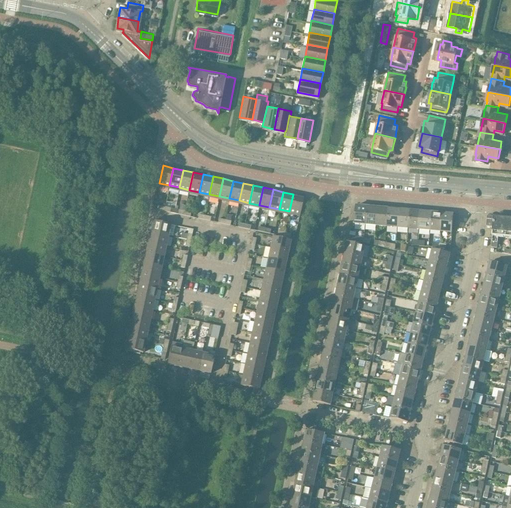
[(304,196),(293,194),(289,211),(300,214),(304,196)]
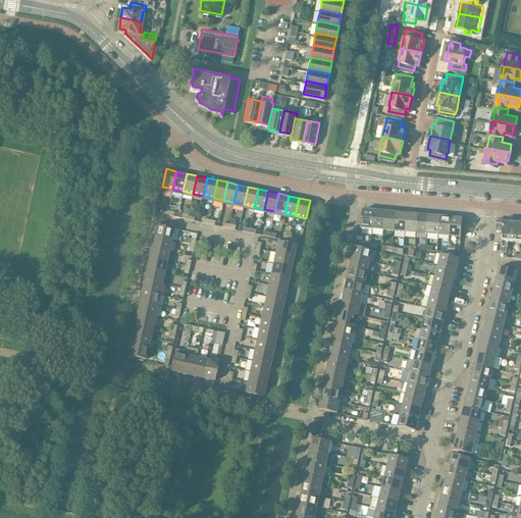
[(375,208),(363,206),(362,224),(373,225),(375,208)]
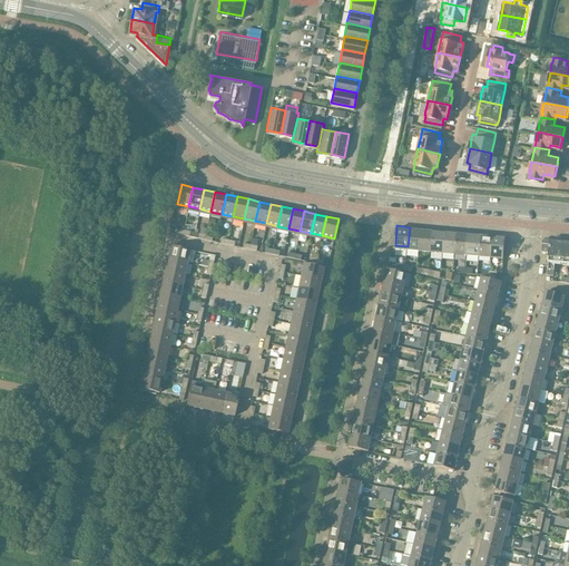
[(421,227),(410,227),(408,246),(420,247),(421,227)]
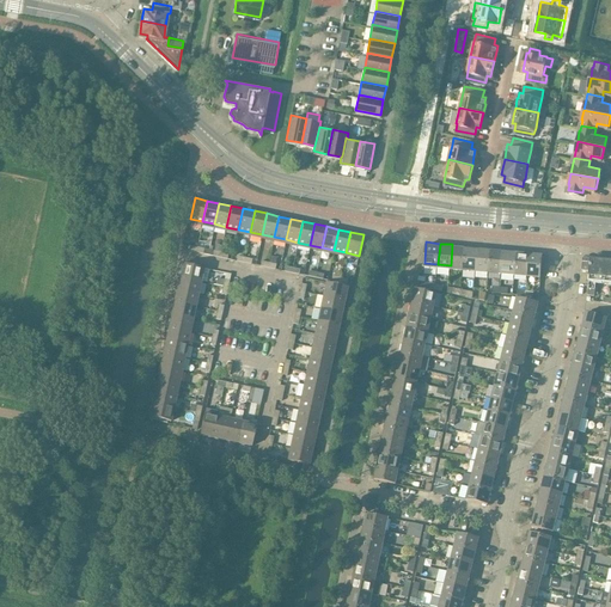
[(465,245),(452,244),(451,265),(464,267),(465,245)]
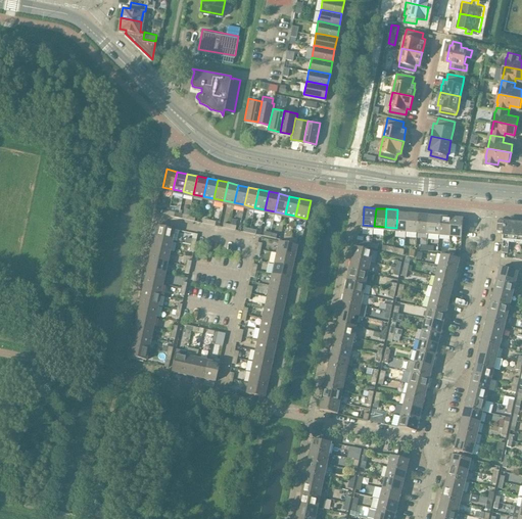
[(409,210),(397,209),(396,228),(407,229),(409,210)]
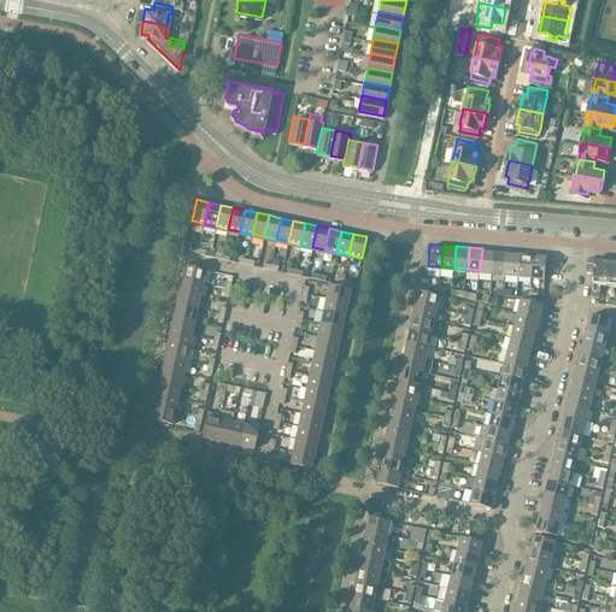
[(493,271),(496,249),(482,248),(480,270),(493,271)]
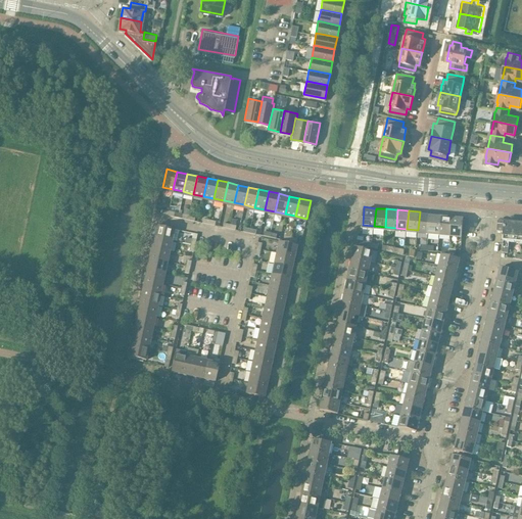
[(429,231),(430,213),(420,211),(418,230),(429,231)]
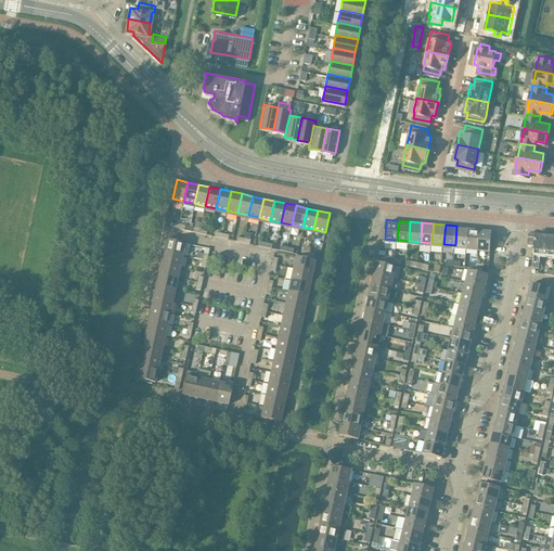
[(467,246),(468,227),(456,226),(455,245),(467,246)]
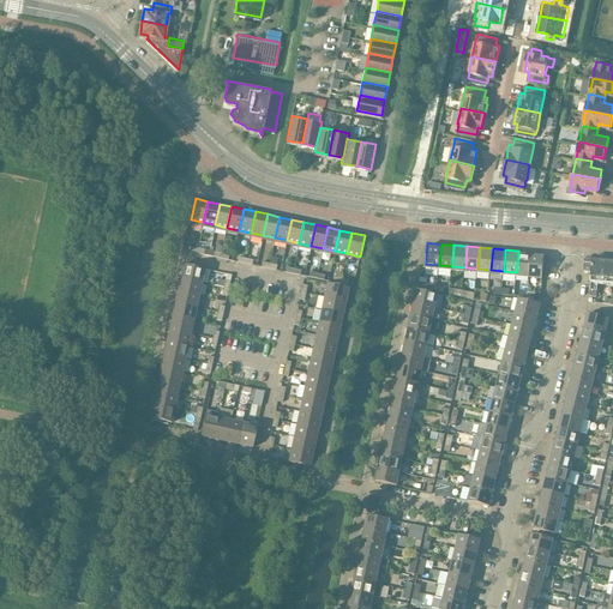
[(529,273),(532,252),(518,251),(517,272),(529,273)]
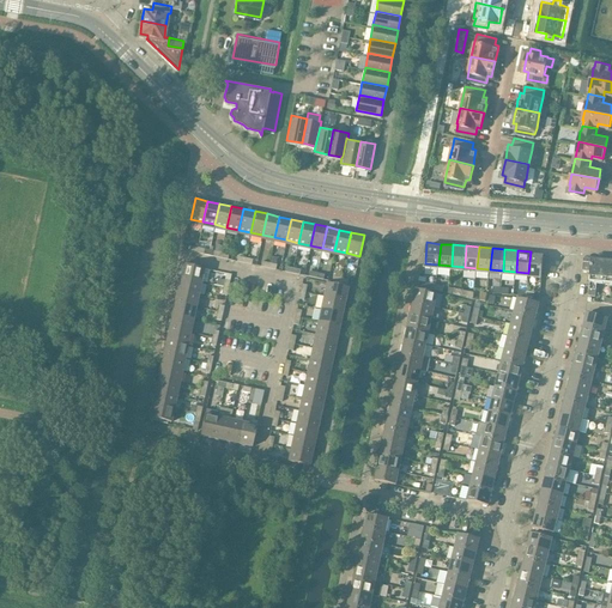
[(543,274),(544,253),(531,251),(528,273),(543,274)]
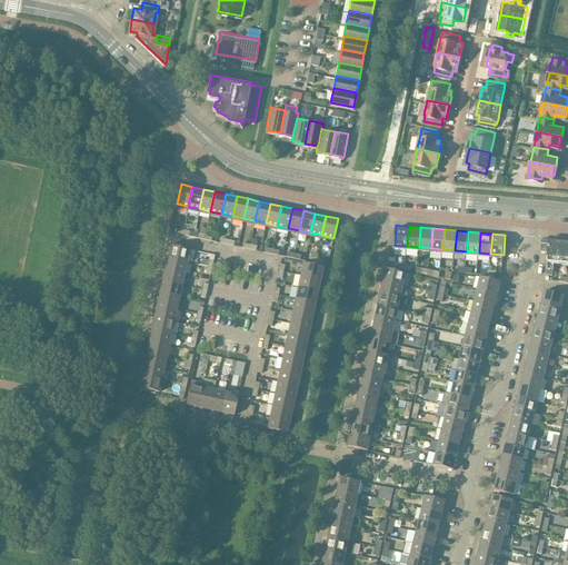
[(567,240),(550,239),(550,238),(550,237),(549,237),(549,236),(548,236),(547,235),(546,235),(545,236),(544,236),(544,237),(542,238),(541,249),(549,250),(547,271),(554,273),(555,260),(567,261),(567,240)]
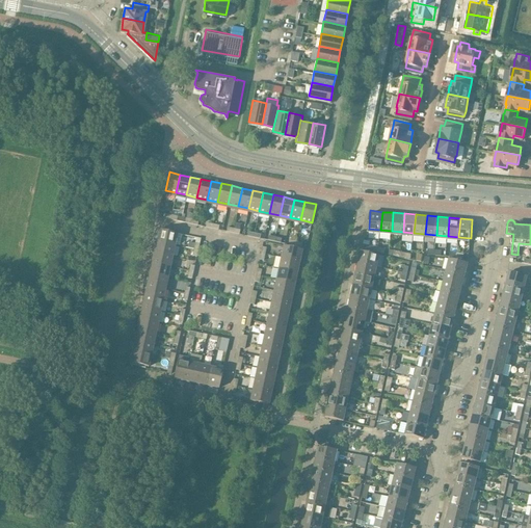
[(178,231),(159,227),(157,238),(175,242),(178,231)]
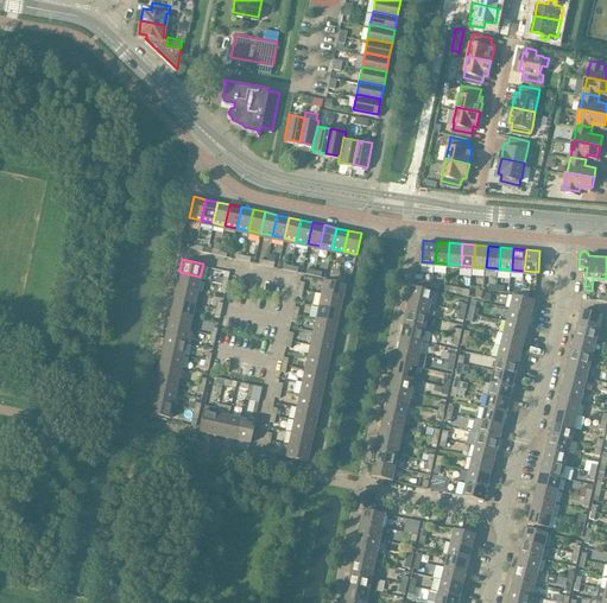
[(200,277),(179,272),(177,284),(197,289),(200,277)]
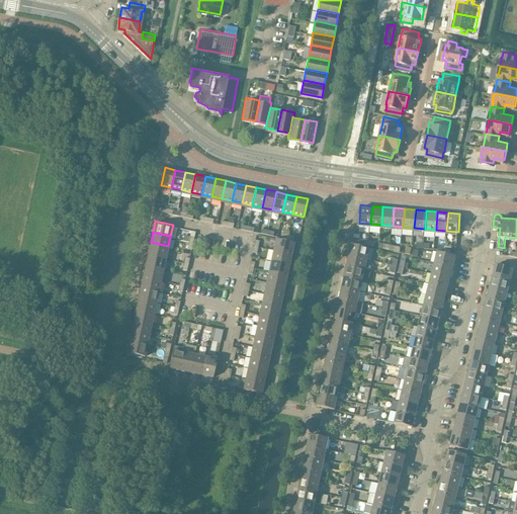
[(193,241),(194,234),(190,234),(184,233),(183,239),(189,240),(193,241)]
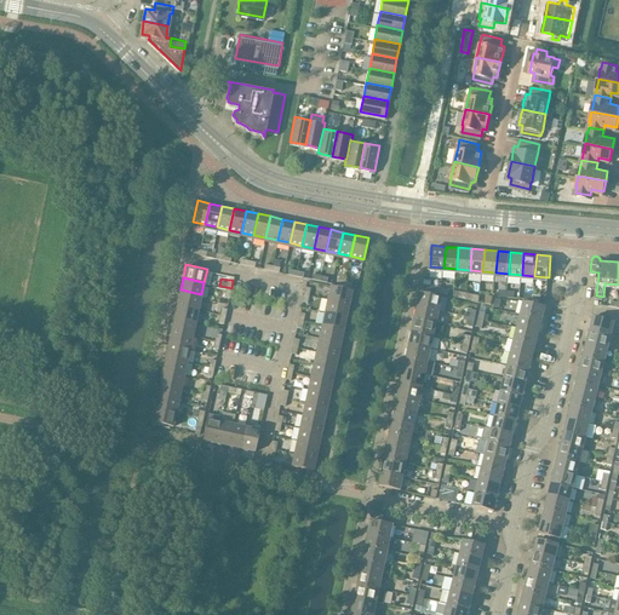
[(353,287),(331,283),(328,297),(349,300),(353,287)]
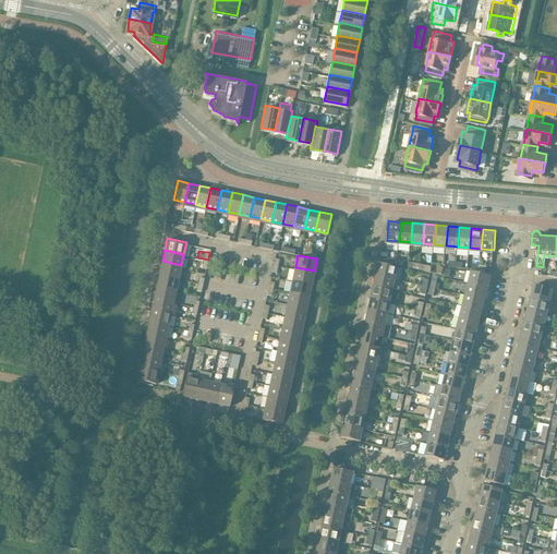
[(181,265),(162,261),(159,273),(179,277),(181,265)]
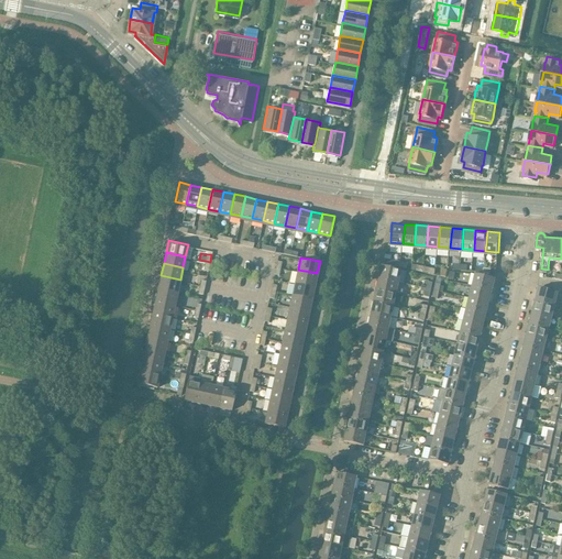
[(403,266),(383,263),(381,275),(399,278),(403,266)]
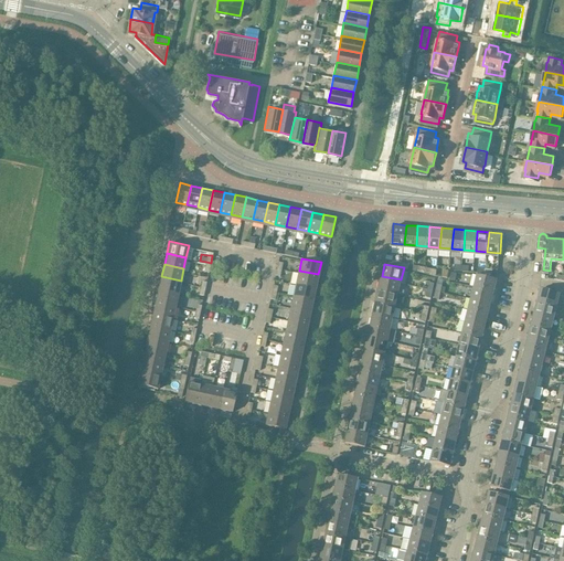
[(318,274),(299,271),(296,282),(316,286),(318,274)]
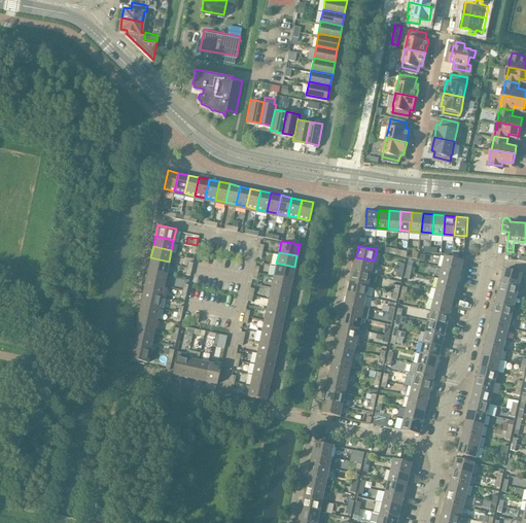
[(461,269),(464,257),(446,253),(443,265),(461,269)]
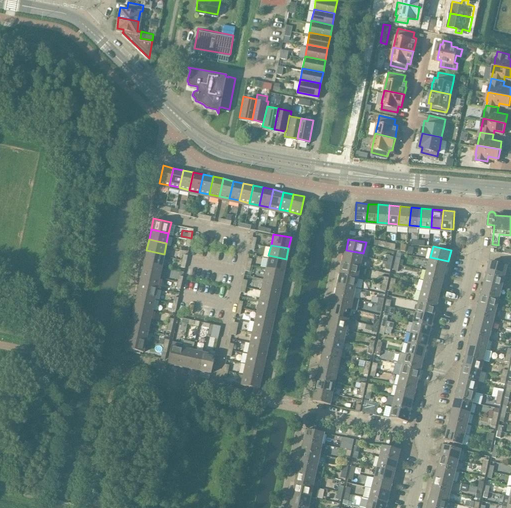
[(164,254),(146,250),(144,261),(162,264),(164,254)]
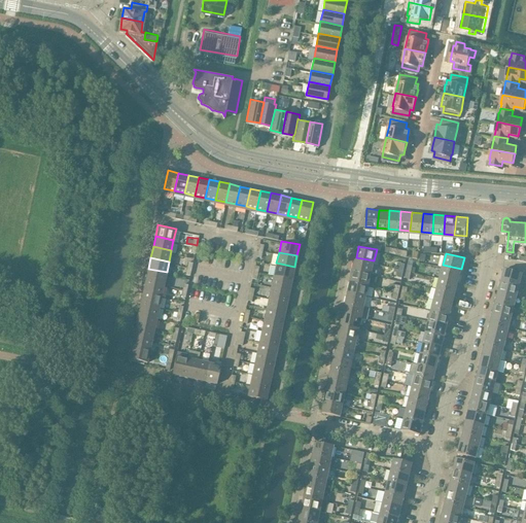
[(374,260),(356,257),(353,268),(372,272),(374,260)]
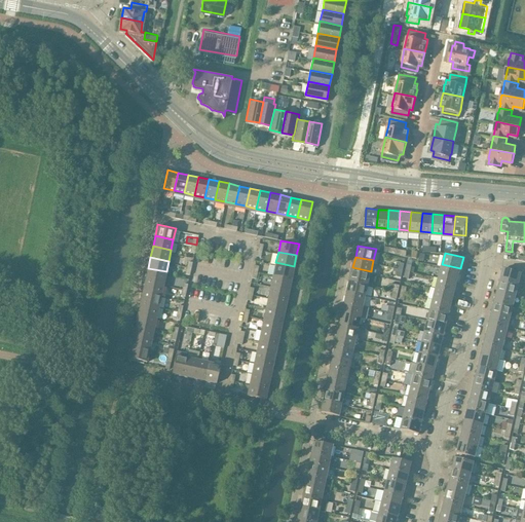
[(294,266),(275,262),(273,273),(292,277),(294,266)]
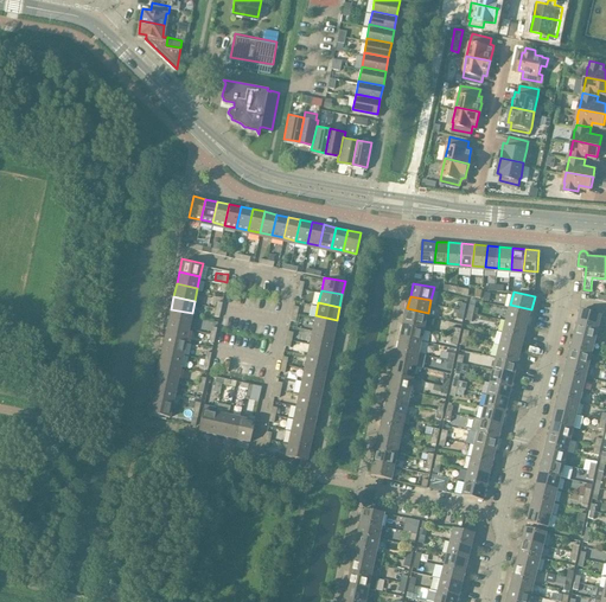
[(528,322),(531,309),(510,305),(508,316),(528,322)]
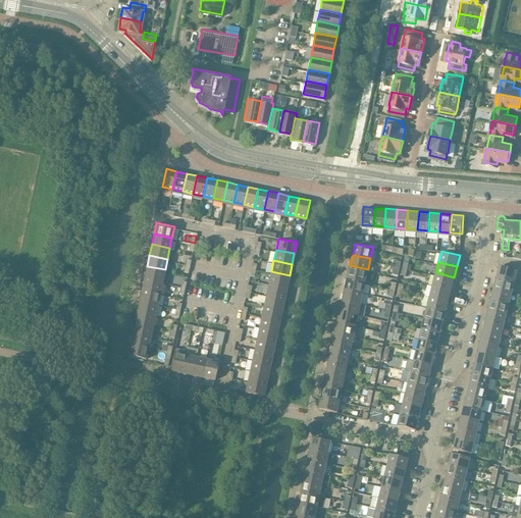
[(515,279),(518,268),(501,264),(498,275),(515,279)]
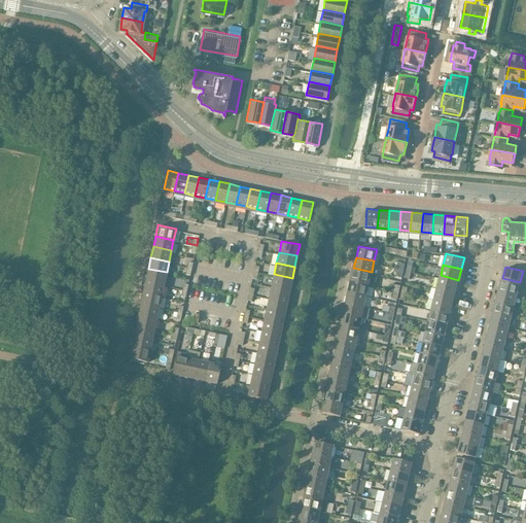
[(378,273),(372,272),(353,268),(351,279),(370,283),(376,284),(378,273)]
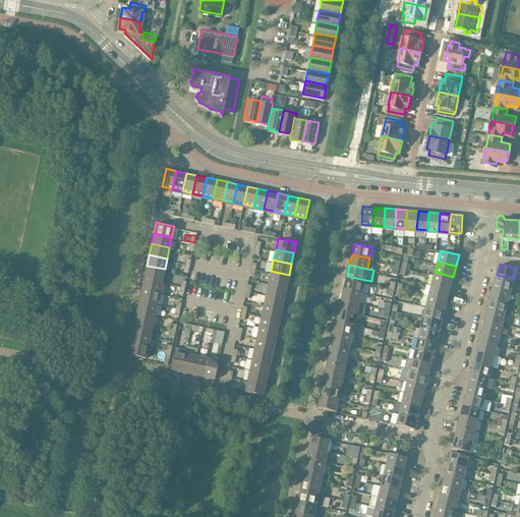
[(165,269),(147,266),(145,276),(162,280),(165,269)]
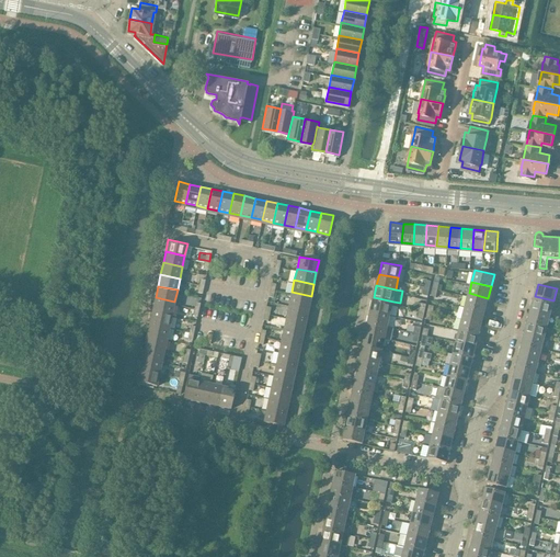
[(311,296),(292,292),(289,303),(309,307),(311,296)]
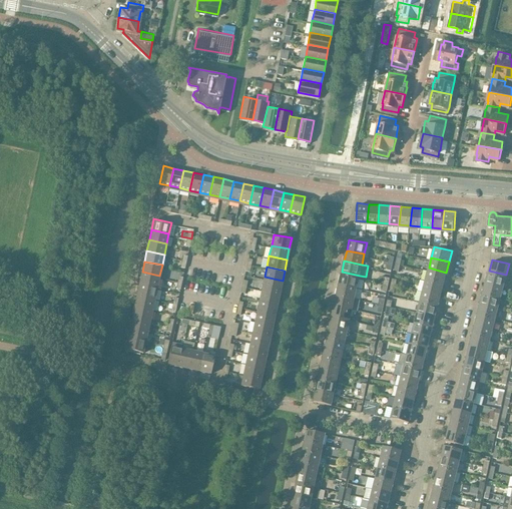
[(444,283),(446,273),(429,268),(426,279),(444,283)]
